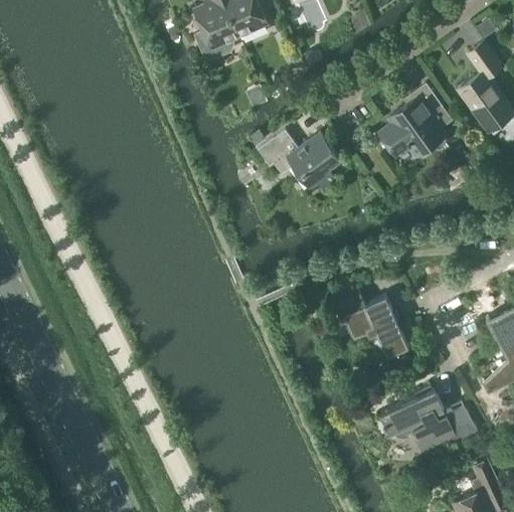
[(226,43),(238,38),(221,0),(207,0),(209,4),(194,11),(204,32),(195,36),(204,58),(212,61),(225,55),(228,47),(226,43)]
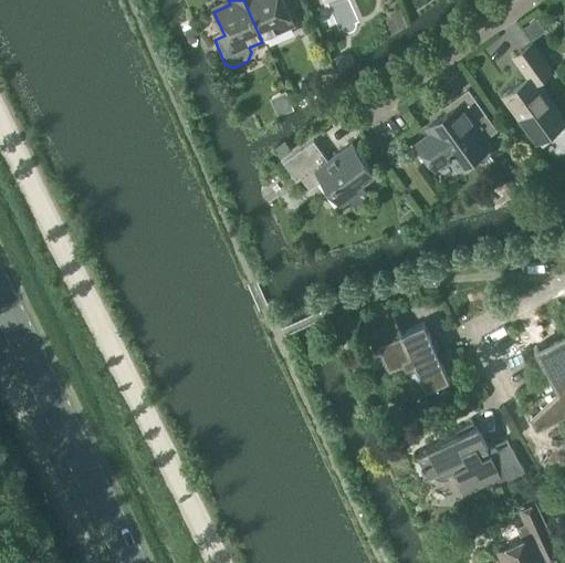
[(243,0),(262,42),(293,29),(280,0),(243,0)]
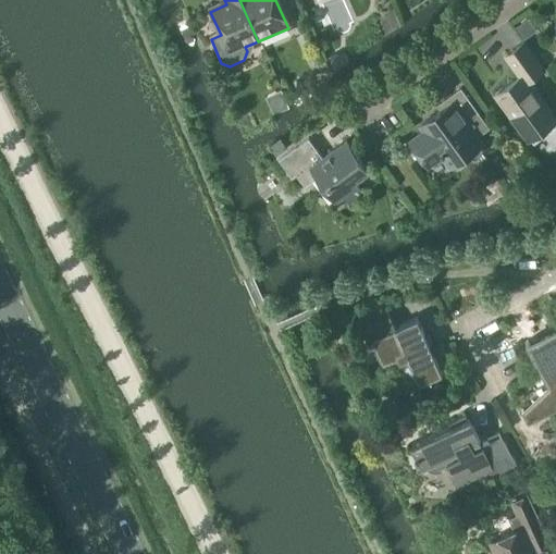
[(555,130),(555,128),(554,125),(555,123),(528,84),(542,74),(522,47),(504,60),(519,81),(494,98),(527,144),(529,143),(532,147),(555,130)]
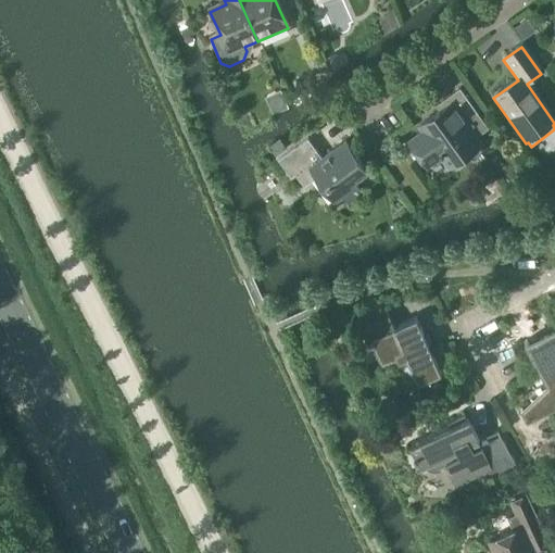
[(476,140),(488,132),(458,91),(441,104),(445,109),(419,127),(424,134),(408,145),(425,167),(440,158),(449,170),(465,156),(467,160),(474,161),(479,156),(480,152),(478,149),(480,147),(476,140)]
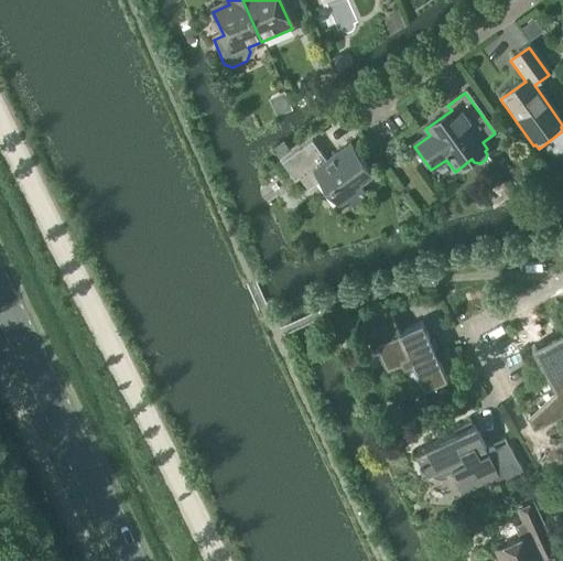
[(349,146),(326,163),(312,143),(282,165),(295,183),(299,180),(307,192),(321,183),(338,208),(347,202),(354,211),(368,201),(358,187),(372,177),(349,146)]
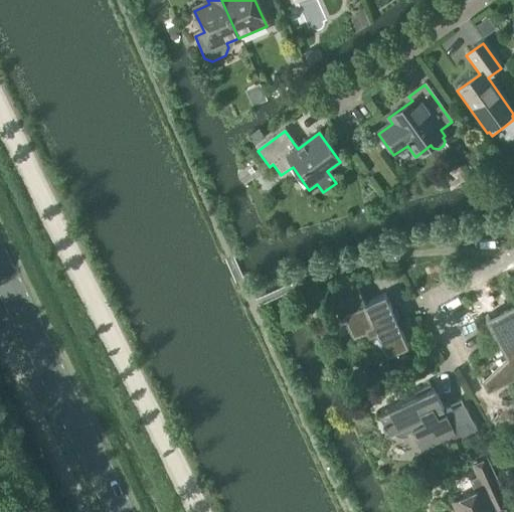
[(384,296),(364,306),(356,286),(331,293),(341,325),(346,323),(349,327),(354,337),(366,333),(371,343),(380,351),(383,356),(385,355),(386,357),(407,348),(384,296)]
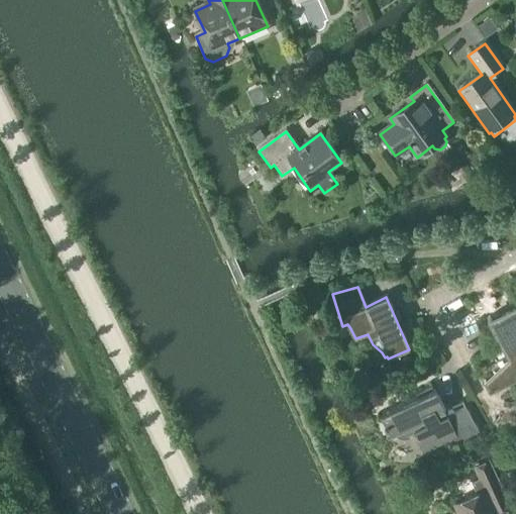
[(515,304),(513,307),(513,308),(497,316),(499,319),(490,323),(488,319),(486,319),(489,324),(495,337),(495,336),(502,350),(506,348),(515,368),(515,367),(515,304)]
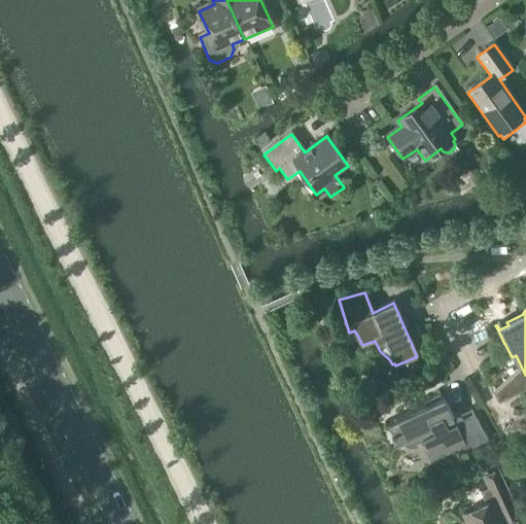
[(514,396),(511,391),(514,389),(507,380),(494,393),(493,394),(497,404),(514,396)]
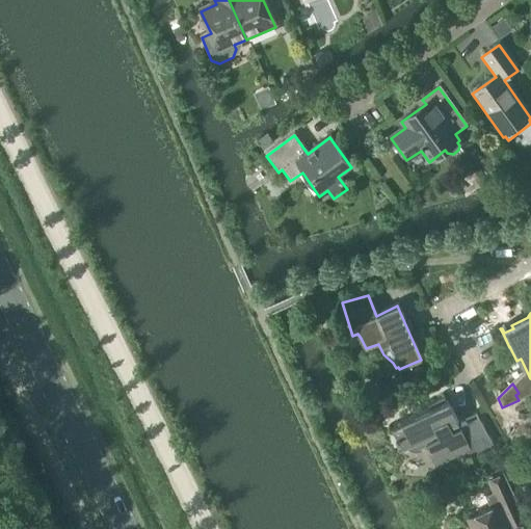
[(449,403),(447,404),(445,399),(427,408),(429,412),(393,428),(402,450),(409,447),(410,450),(407,451),(412,453),(416,454),(419,454),(422,452),(421,449),(425,448),(427,450),(434,467),(465,453),(468,460),(494,446),(480,422),(468,427),(467,426),(460,428),(449,403)]
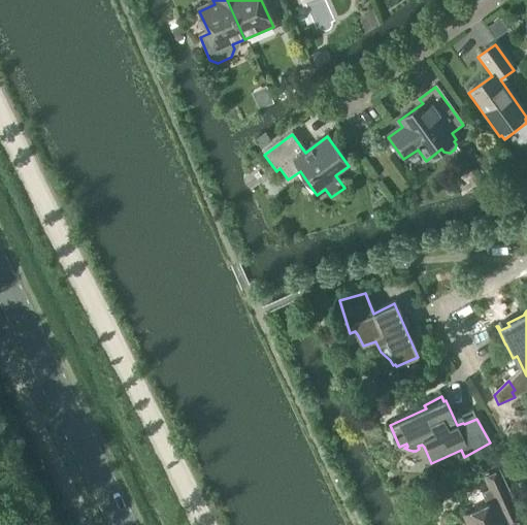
[(499,429),(496,430),(507,451),(526,440),(525,438),(518,422),(500,431),(499,429)]
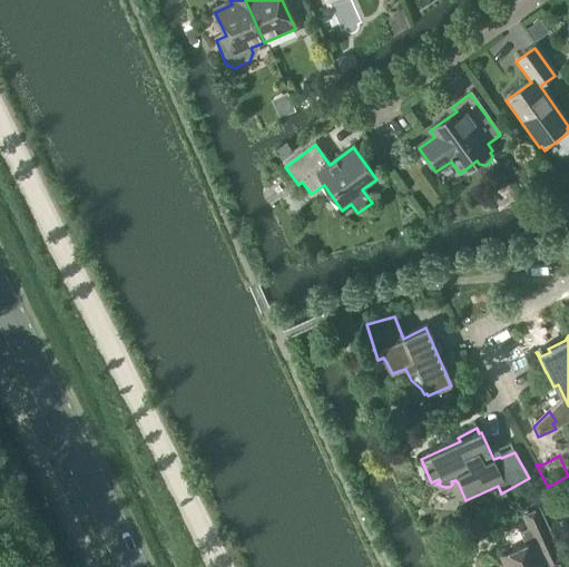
[(547,566),(542,557),(557,550),(539,511),(525,518),(530,531),(520,535),(526,547),(502,558),(506,566),(547,566)]
